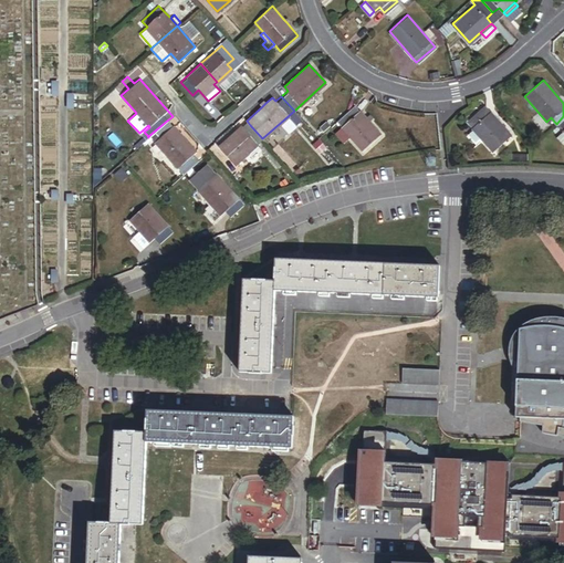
[(379,133),(354,104),(335,121),(341,126),(333,133),(342,143),(350,136),(362,149),(379,133)]
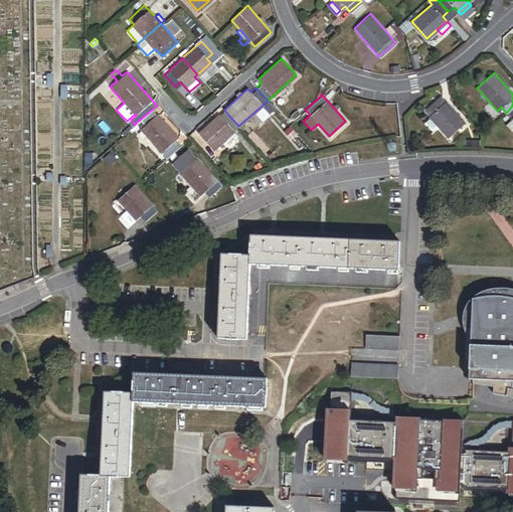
[(429,117),(448,138),(466,122),(447,101),(443,105),(438,100),(425,111),(431,116),(429,117)]
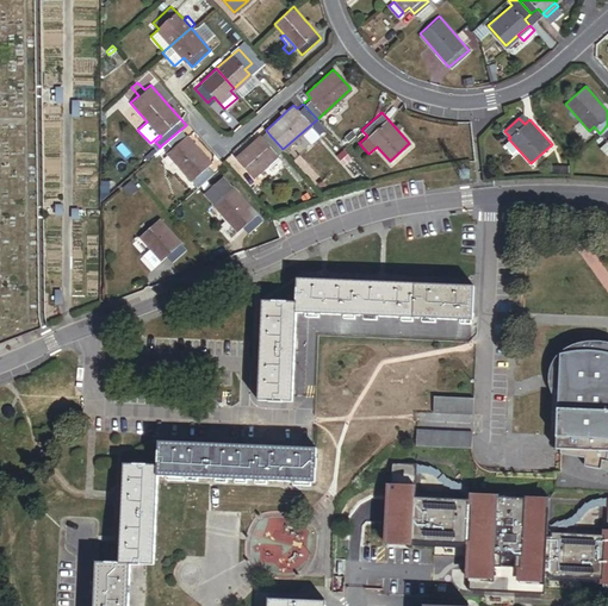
[(607,125),(600,133),(606,141),(597,147),(605,155),(607,151),(607,125)]
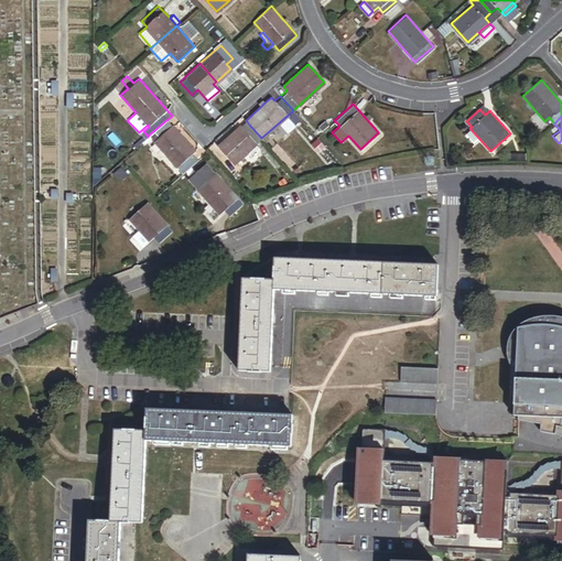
[(195,151),(168,119),(148,136),(181,173),(197,159),(192,153),(195,151)]
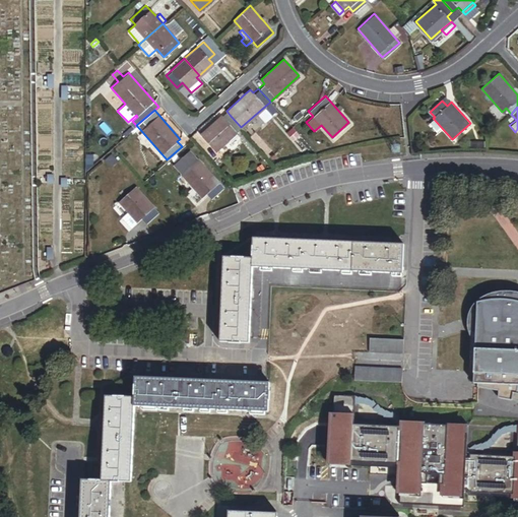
[(215,150),(241,127),(230,115),(224,119),(221,115),(200,134),(215,150)]
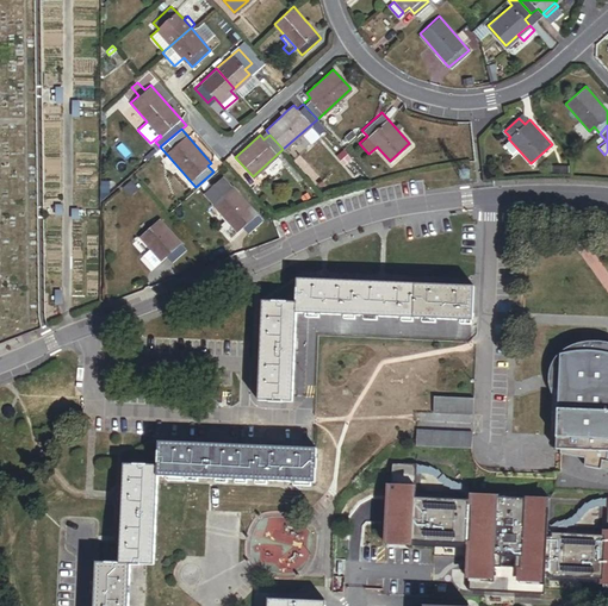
[(261,219),(233,186),(229,188),(221,179),(205,192),(215,201),(212,202),(227,219),(231,224),(236,230),(242,226),(247,232),(261,219)]
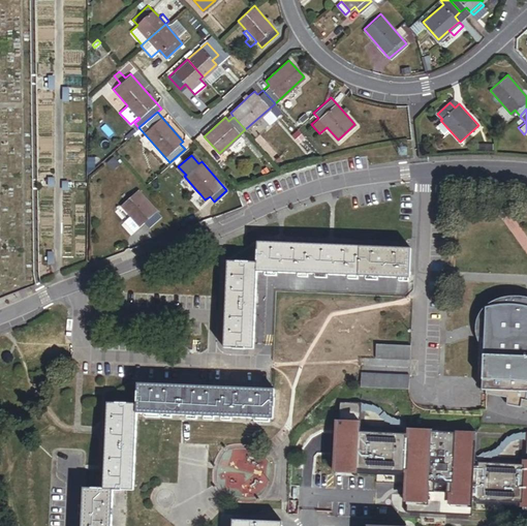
[(161,216),(137,190),(120,206),(129,215),(123,221),(133,233),(144,223),(149,228),(161,216)]
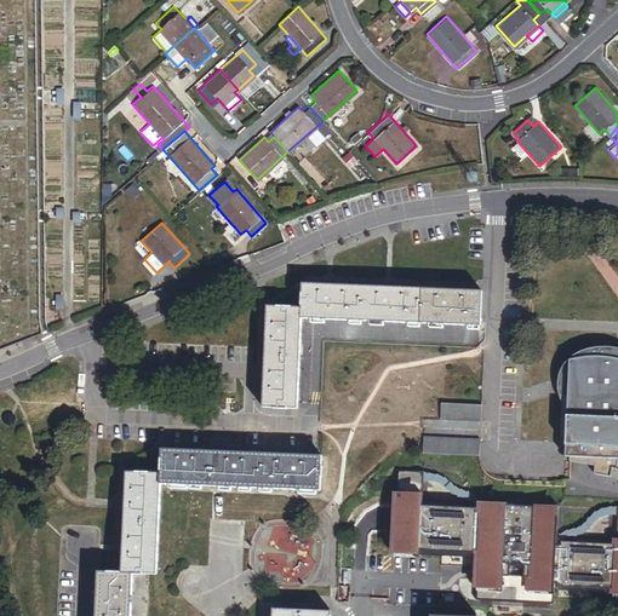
[(595,247),(588,237),(581,247),(588,257),(595,247)]
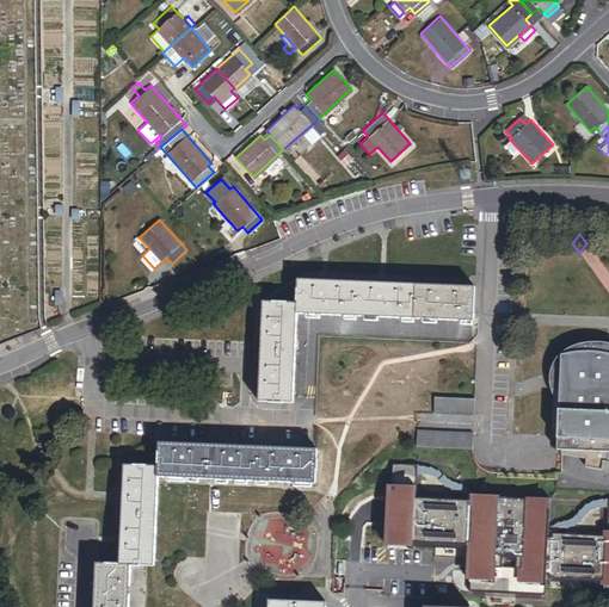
[(472,319),(474,286),(297,277),(296,301),(295,310),(472,319)]
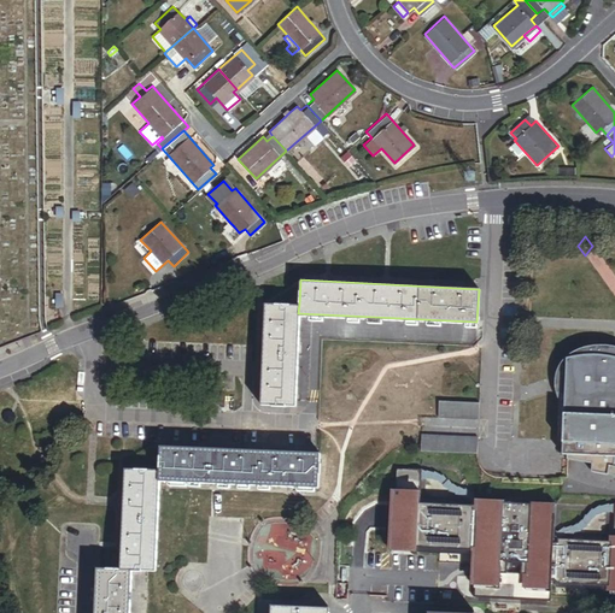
[(294,404),(298,313),(299,304),(265,302),(261,402),(294,404)]
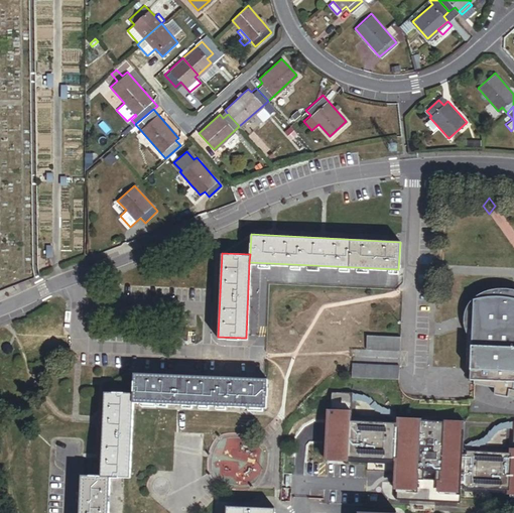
[(513,297),(512,297),(513,293),(483,291),(483,296),(480,296),(472,298),(472,311),(472,318),(466,318),(465,333),(471,333),(469,378),(513,380),(511,388),(513,388),(513,297)]
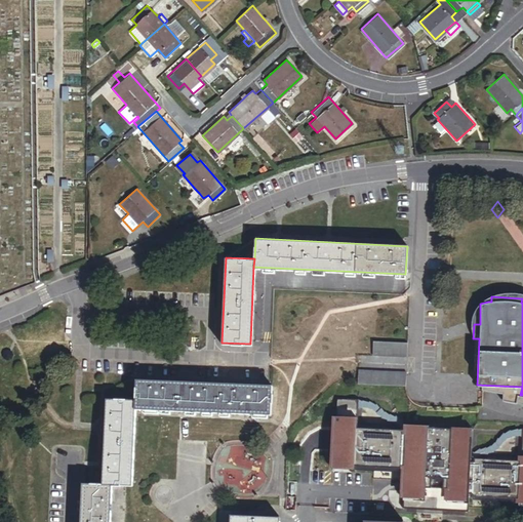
[(407,352),(407,338),(373,337),(372,351),(407,352)]
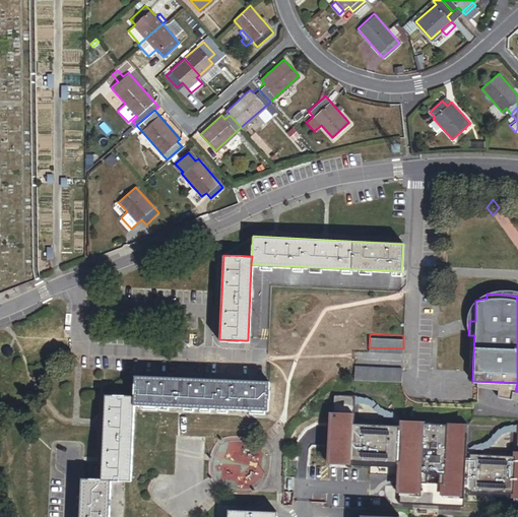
[(402,377),(402,365),(354,363),(354,376),(402,377)]
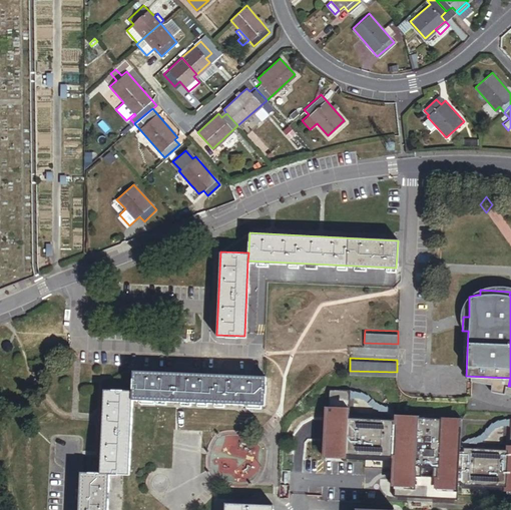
[(264,404),(265,376),(132,371),(132,390),(131,399),(264,404)]
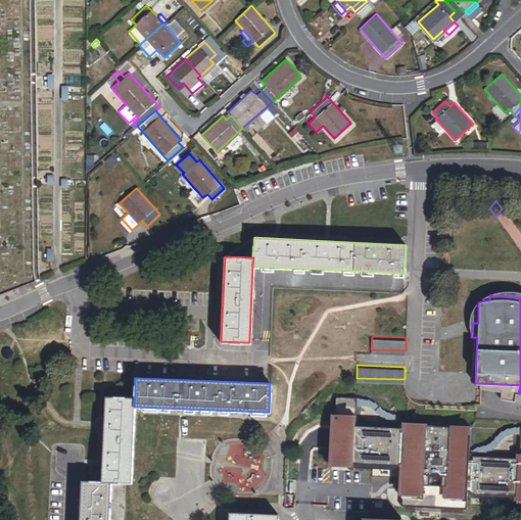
[(468,451),(469,426),(447,424),(447,426),(425,425),(425,423),(404,422),(404,429),(400,429),(400,427),(354,424),(356,395),(334,394),(330,465),(347,466),(347,469),(351,469),(351,464),(398,466),(398,464),(401,464),(400,476),(397,476),(396,488),(400,488),(399,497),(465,501),(465,493),(469,493),(468,495),(515,499),(514,503),(520,503),(520,425),(519,425),(519,426),(518,433),(517,458),(471,456),(470,459),(467,459),(468,451)]
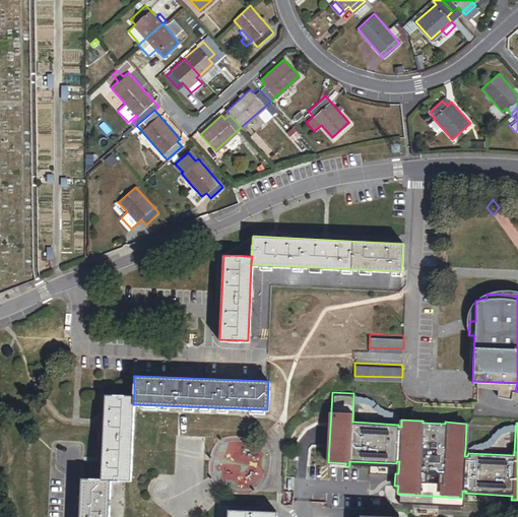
[(133,404),(134,395),(105,394),(101,478),(110,478),(130,479),(133,404)]
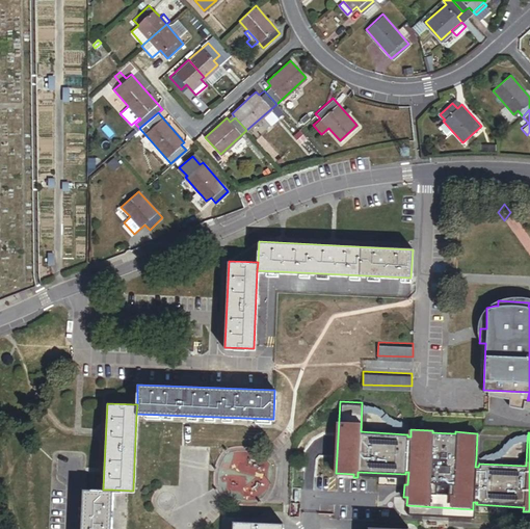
[(407,425),(401,421),(395,418),(392,418),(378,407),(372,404),(362,403),(362,411),(371,411),(385,421),(390,424),(398,427),(404,430),(407,434),(407,437),(411,437),(411,429),(407,425)]
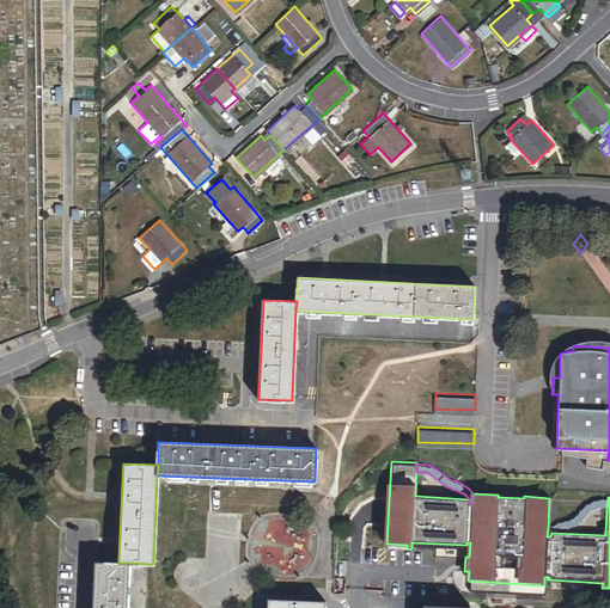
[(592,508),(601,505),(607,507),(608,498),(604,498),(593,499),(587,502),(572,517),(568,519),(557,521),(548,527),(547,536),(550,536),(551,533),(555,530),(562,528),(575,523),(579,521),(587,511),(592,508)]
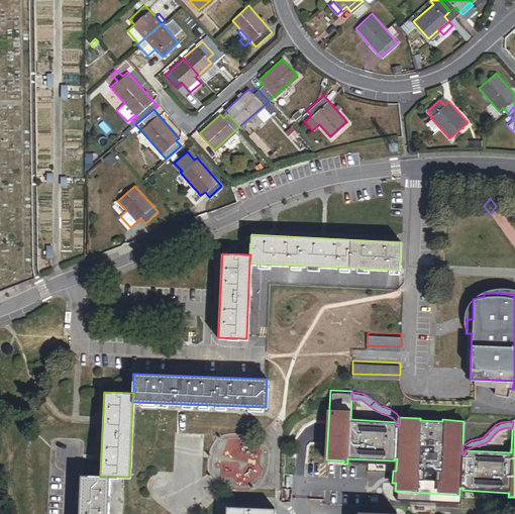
[(106,513),(109,476),(100,476),(81,475),(78,513),(106,513)]
